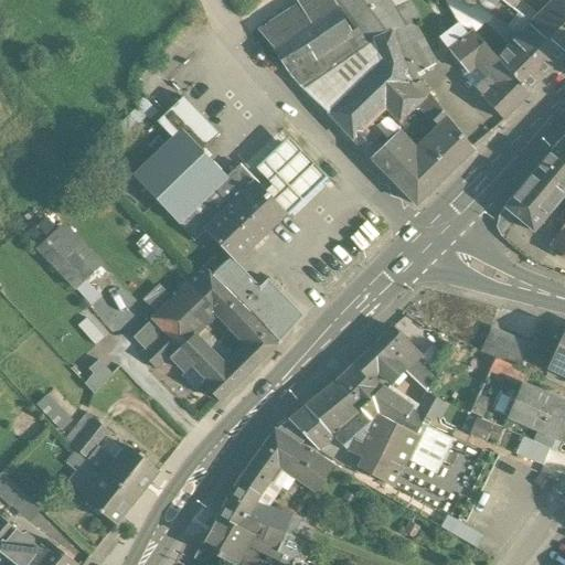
[(309,0),(302,8),(260,34),(273,50),(290,74),(352,34),(338,9),(332,0),(309,0)]
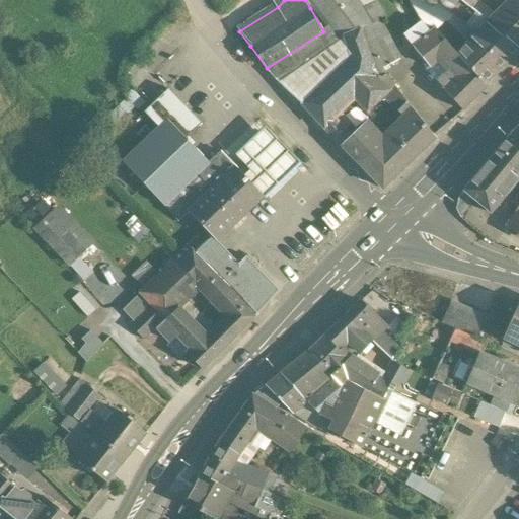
[(323,31),(267,68),(300,104),(350,56),(343,38),(337,41),(305,0),(310,8),(323,31)]
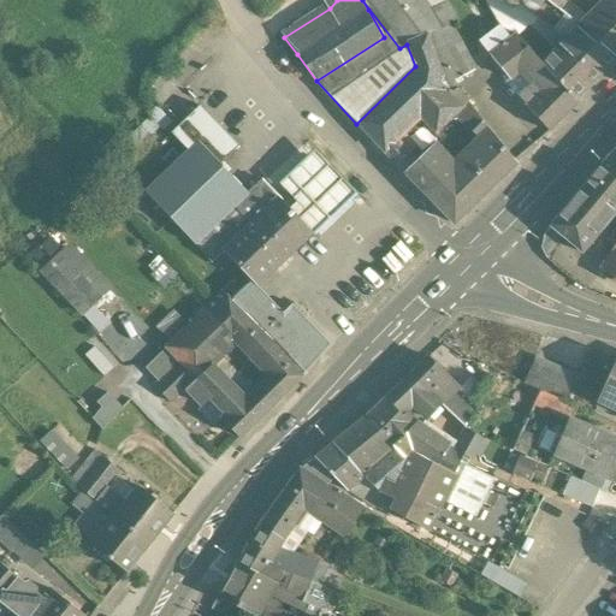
[(362,0),(400,48),(407,45),(407,43),(427,35),(427,36),(444,28),(424,0),(362,0)]
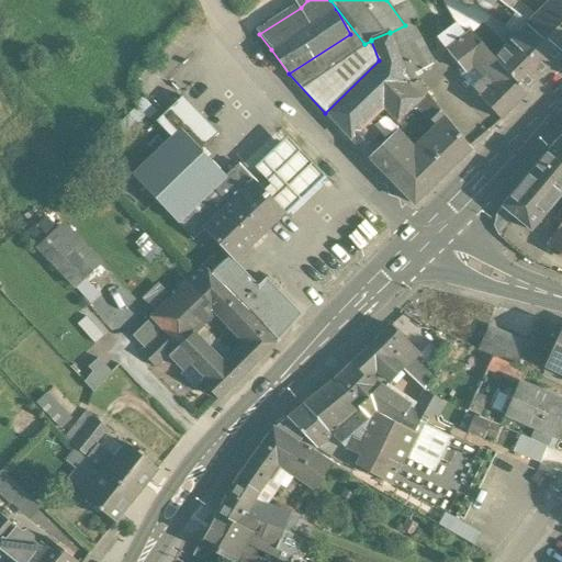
[(417,19),(407,2),(406,0),(386,0),(405,25),(390,33),(409,86),(418,82),(414,75),(433,64),(411,22),(417,19)]
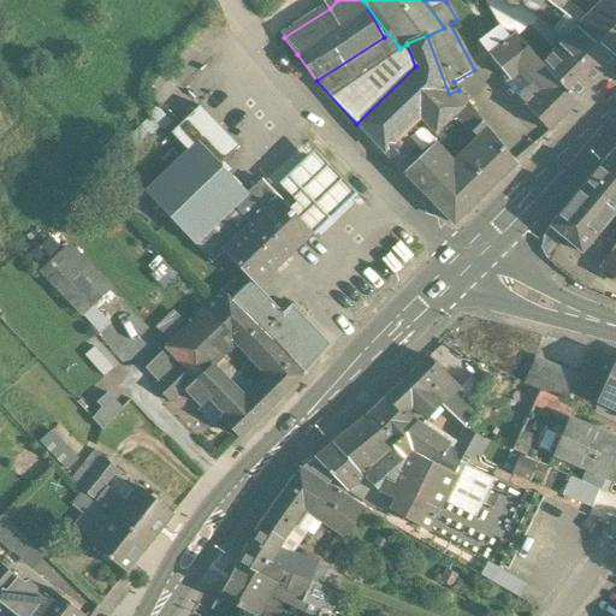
[(511,9),(504,0),(484,0),(497,19),(499,17),(511,9)]
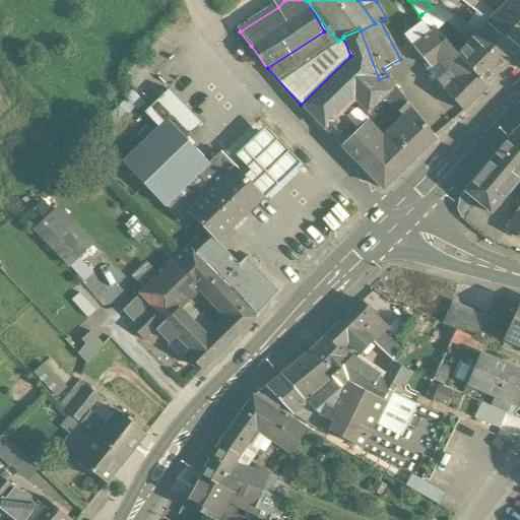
[(426,0),(432,7),(421,14),(434,31),(437,28),(453,13),(461,19),(462,18),(479,33),(489,23),(468,7),(460,0),(426,0)]
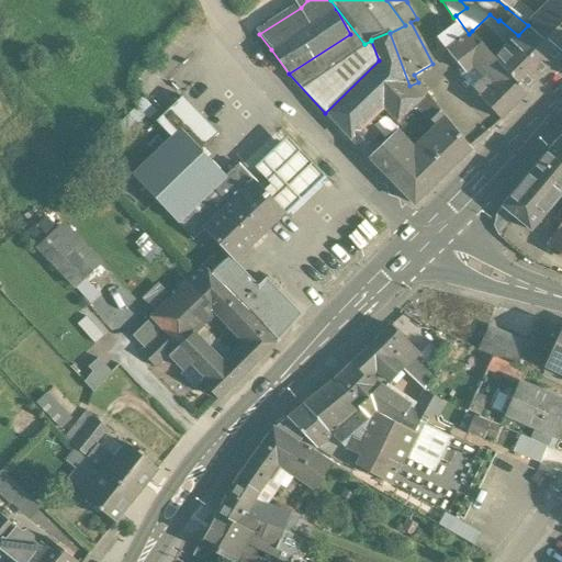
[(561,0),(554,0),(528,25),(561,52),(561,0)]
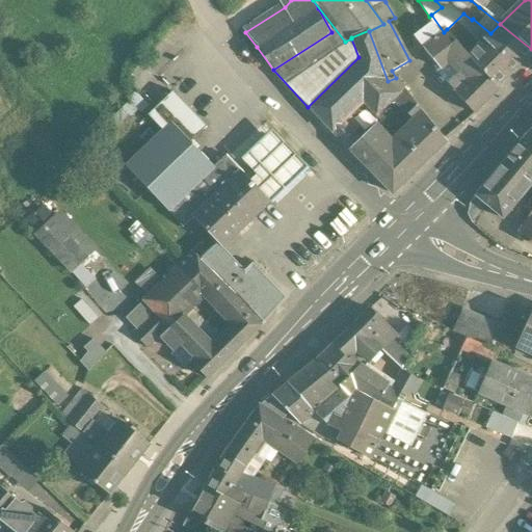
[(432,22),(416,34),(416,40),(424,49),(441,35),(432,22)]
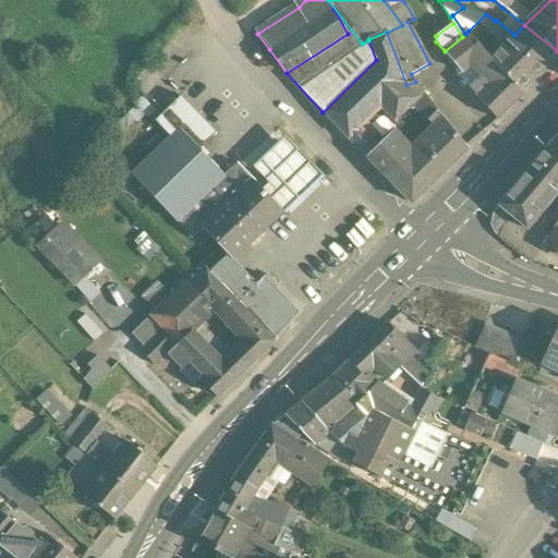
[(514,35),(492,58),(522,91),(557,53),(557,51),(524,25),(514,35)]
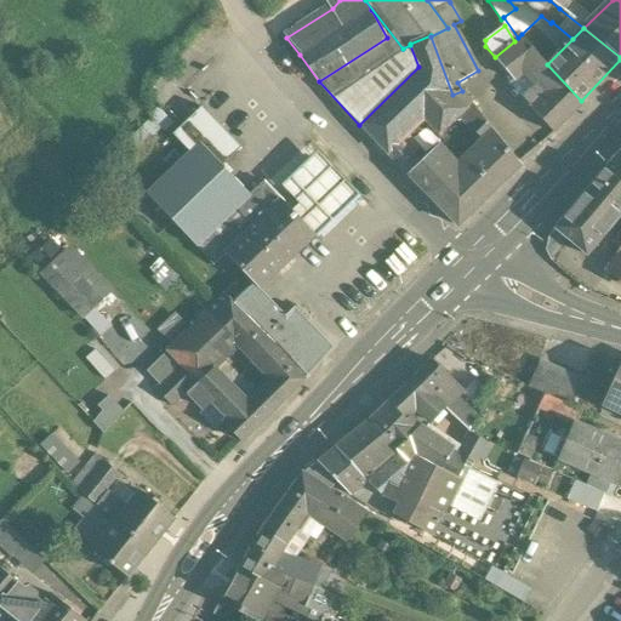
[(547,64),(542,60),(522,34),(518,38),(514,41),(495,57),(513,80),(524,72),(537,85),(523,98),(539,115),(553,132),(584,103),(581,101),(547,64)]
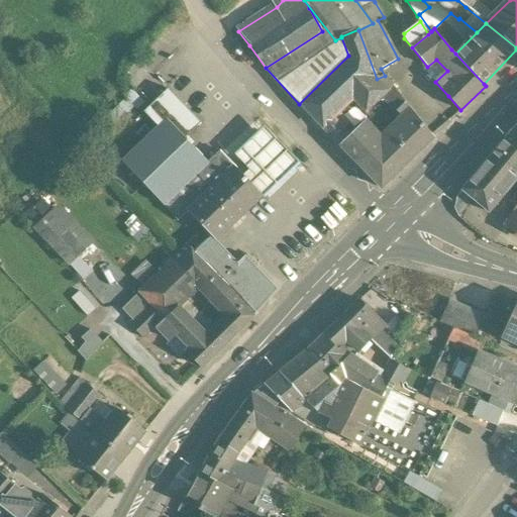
[(358,30),(358,29),(341,36),(341,37),(348,56),(299,104),(323,128),(339,113),(352,100),(366,113),(370,110),(384,96),(383,95),(393,86),(385,76),(377,79),(358,30)]
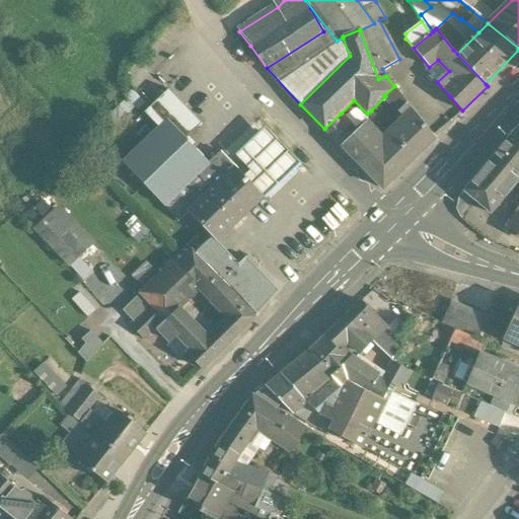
[(439,106),(421,84),(403,98),(408,102),(434,136),(450,123),(462,110),(450,96),(439,106)]
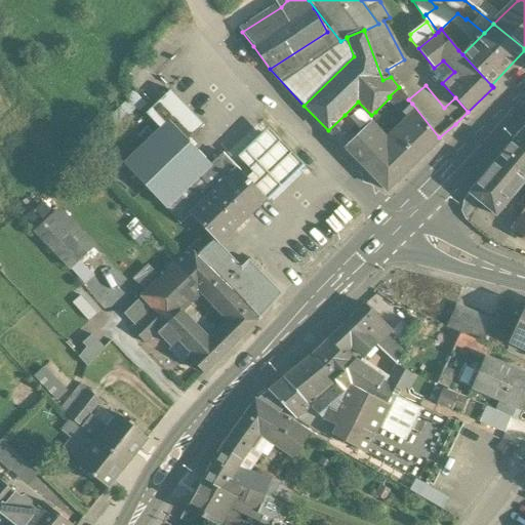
[(399,87),(389,96),(390,97),(403,114),(403,113),(412,104),(408,99),(399,87)]
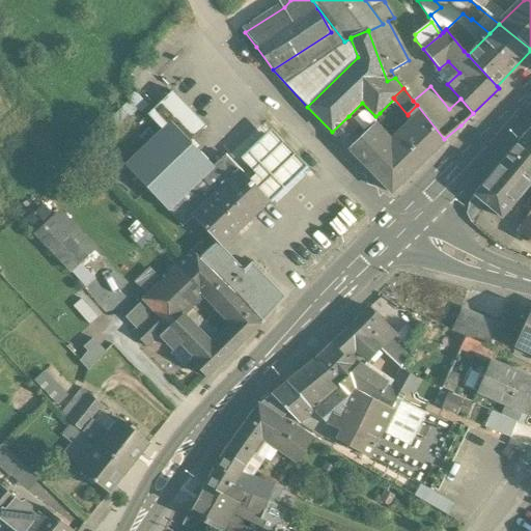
[(205,127),(172,91),(147,115),(162,130),(170,122),(190,142),(205,127)]
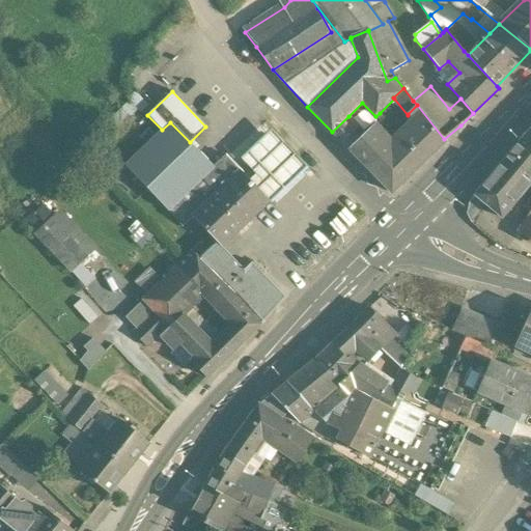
[(444,139),(417,105),(408,114),(408,115),(414,121),(390,144),(415,171),(445,141),(444,139)]
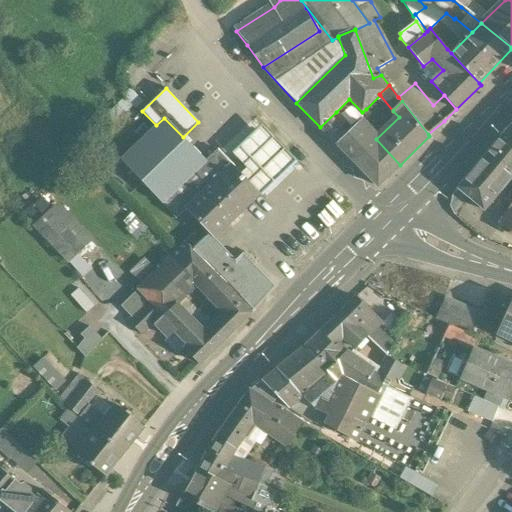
[(366,109),(362,112),(367,117),(371,114),(366,109)]
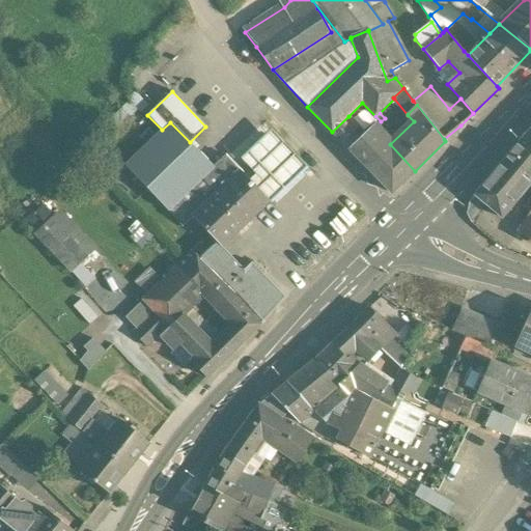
[(348,116),(332,132),(350,150),(360,140),(353,133),(359,128),(348,116)]
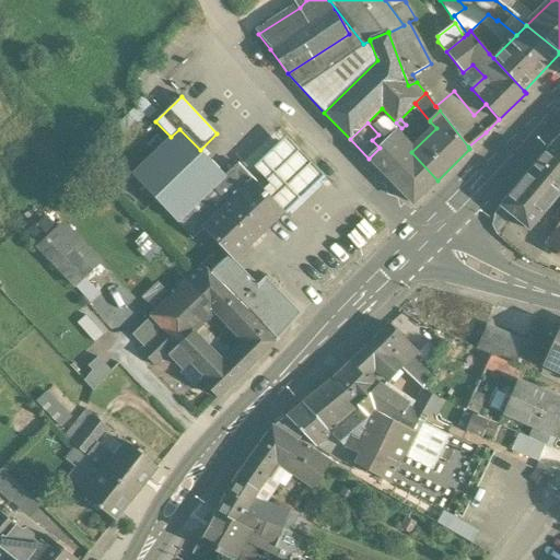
[(200,150),(179,129),(171,137),(131,175),(193,240),(202,230),(201,229),(252,181),(237,166),(238,165),(237,164),(225,176),(200,150)]
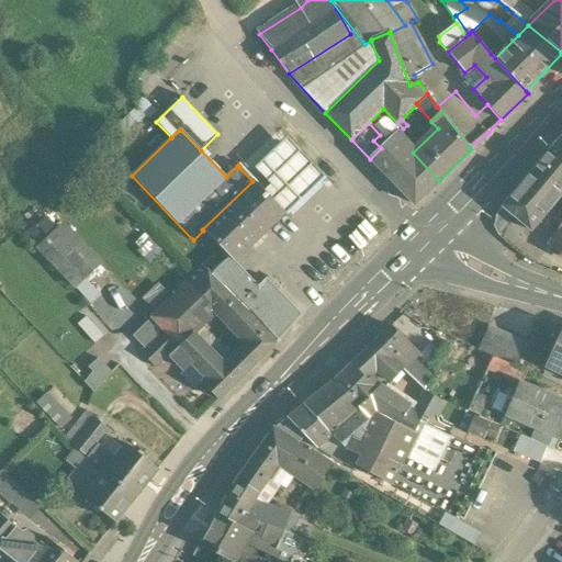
[(413,153),(396,134),(381,148),(370,159),(414,205),(439,181),(413,153)]
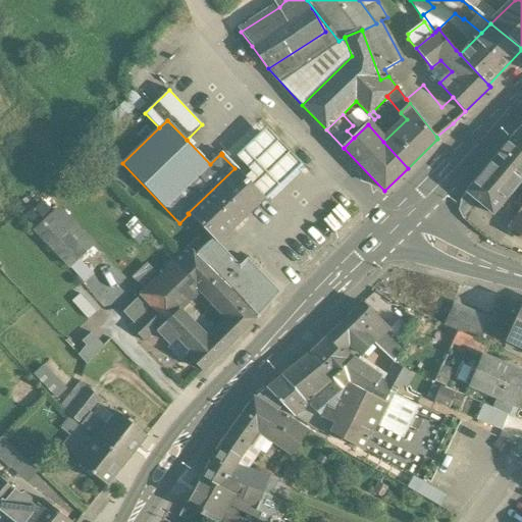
[(247,144),(236,155),(251,172),(245,177),(262,195),(267,200),(284,184),(303,166),(265,126),(247,144)]
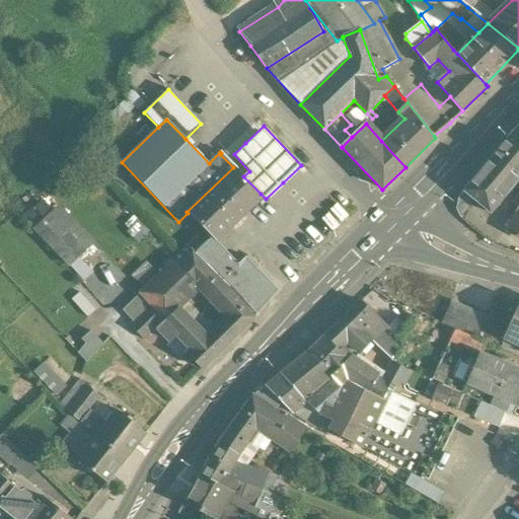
[(518,126),(504,142),(518,157),(518,126)]
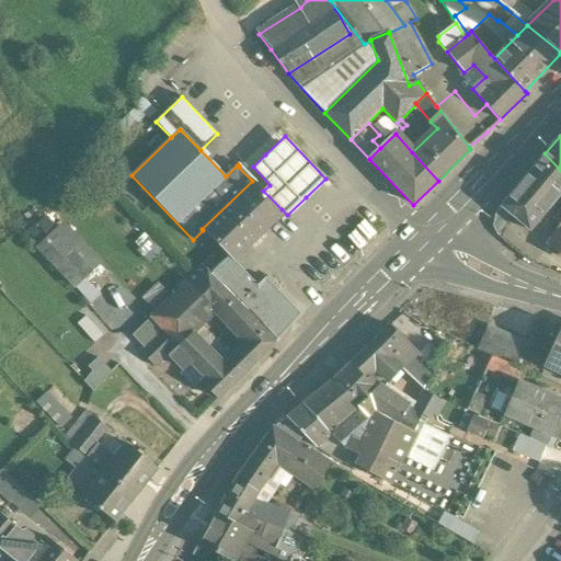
[(560,190),(560,170),(545,153),(535,167),(560,191),(560,190)]
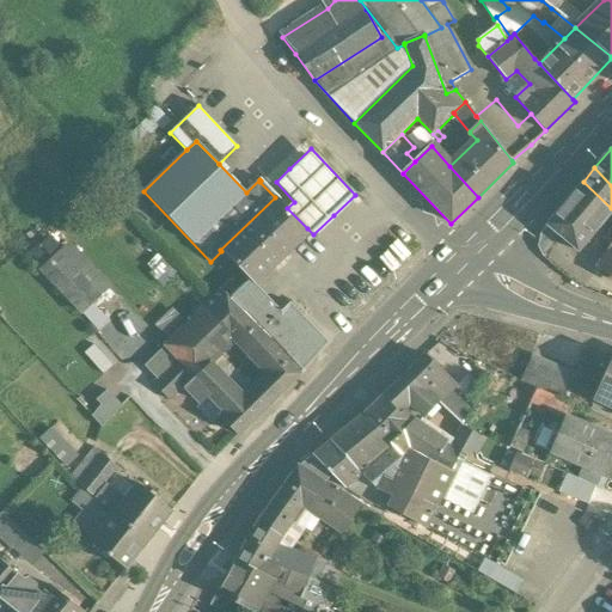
[(583,182),(555,215),(573,230),(587,239),(611,210),(611,208),(583,182)]
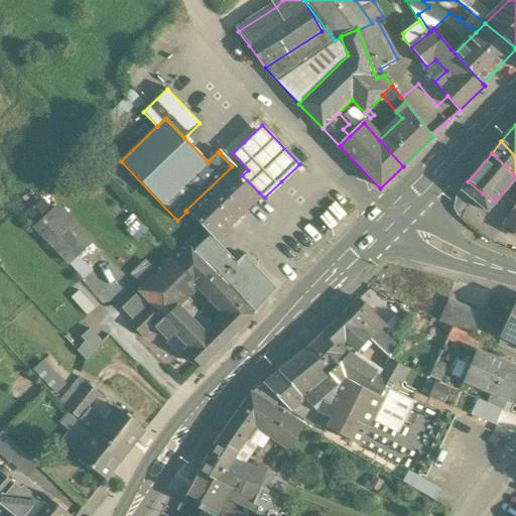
[(232,166),(185,211),(186,212),(211,236),(216,241),(246,212),(243,208),(259,192),(242,175),(233,165),(232,166)]
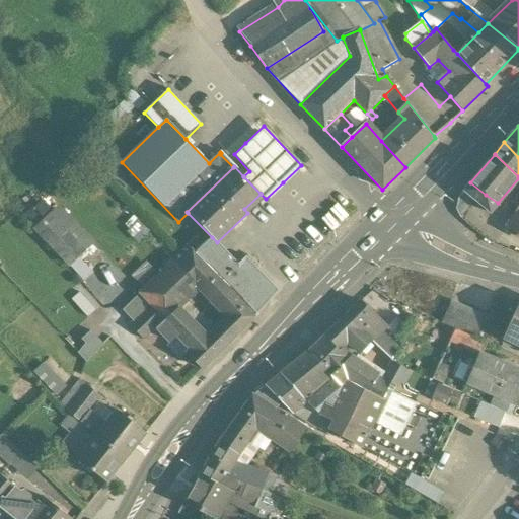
[(486,195),(470,182),(465,188),(462,193),(489,214),(498,203),(486,195)]
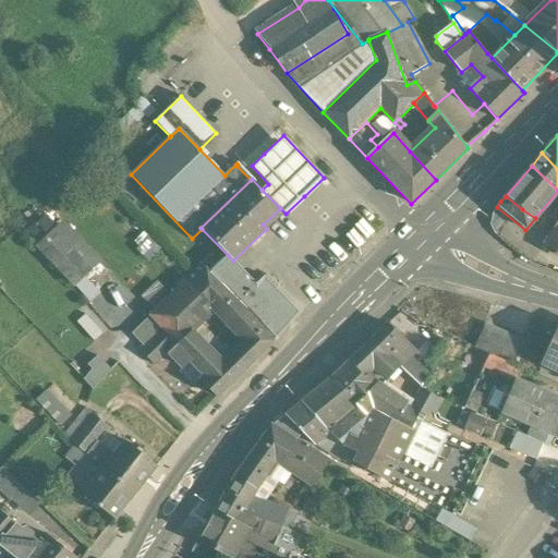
[(351,256),(376,231),(359,215),(335,240),(351,256)]
